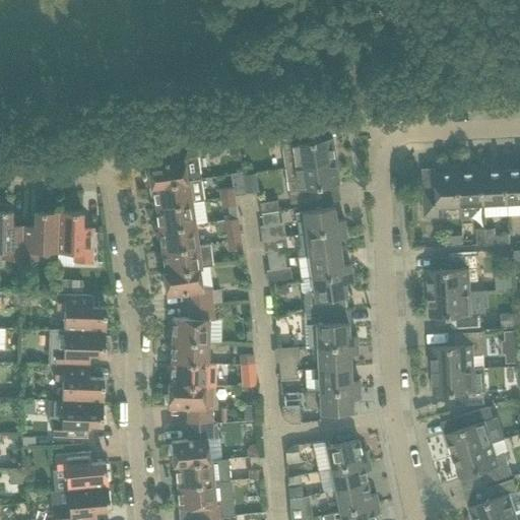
[(309,140),(307,128),(279,132),(284,168),(335,159),(331,137),(309,140)]
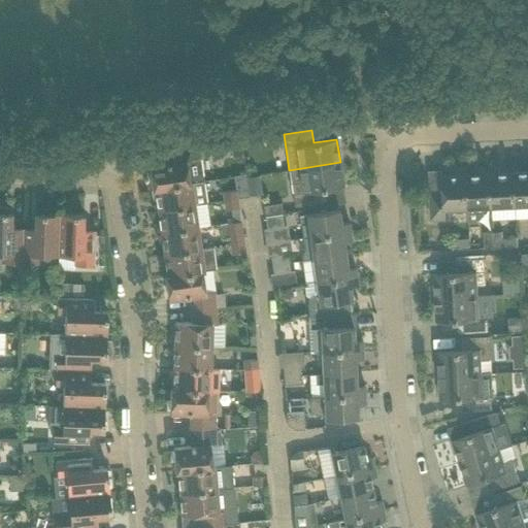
[(230,142),(233,159),(244,158),(241,141),(230,142)]
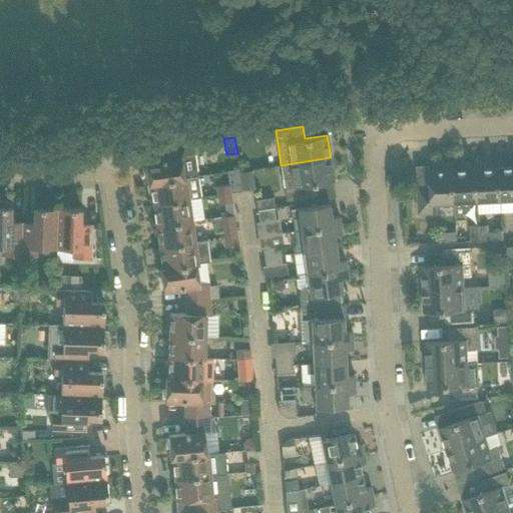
[(186,155),(184,144),(155,148),(156,160),(144,161),(148,184),(150,184),(150,182),(183,178),(183,177),(185,177),(197,176),(194,154),(186,155)]
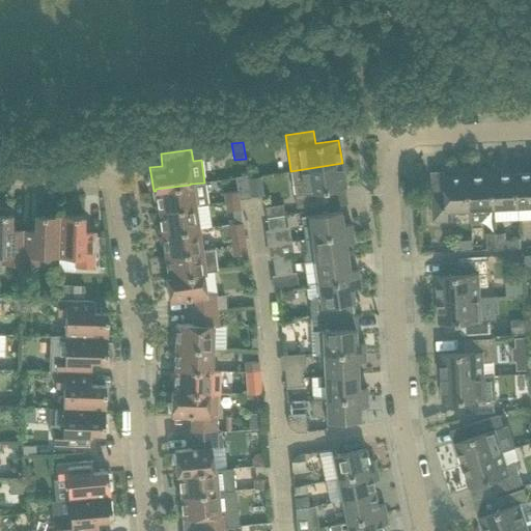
[(345,188),(342,163),(290,171),(292,184),(294,184),(298,207),(324,204),(322,192),(345,188)]
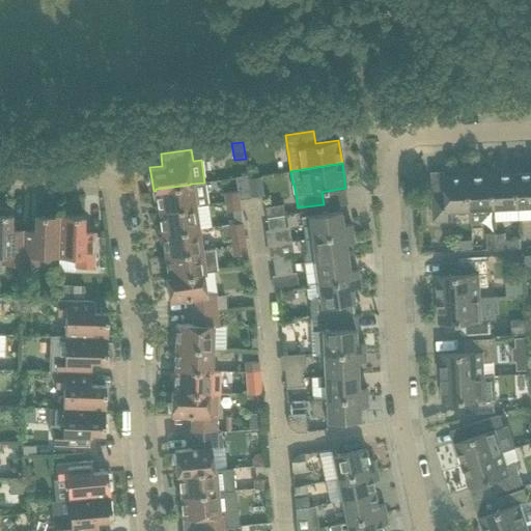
[(530,210),(530,166),(530,167),(530,173),(516,174),(519,207),(519,211),(530,210)]
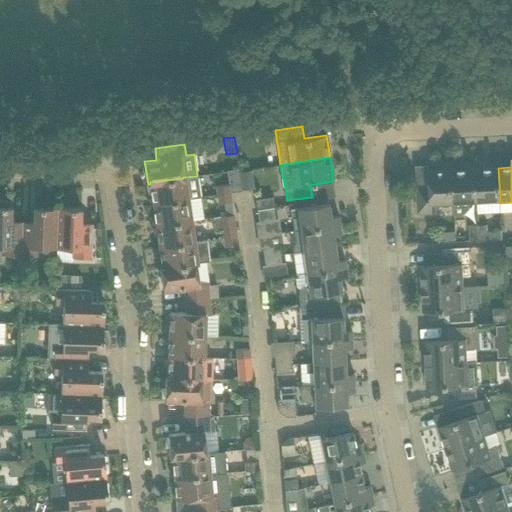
[(500,200),(498,168),(485,168),(484,162),(476,163),(478,201),(500,200)]
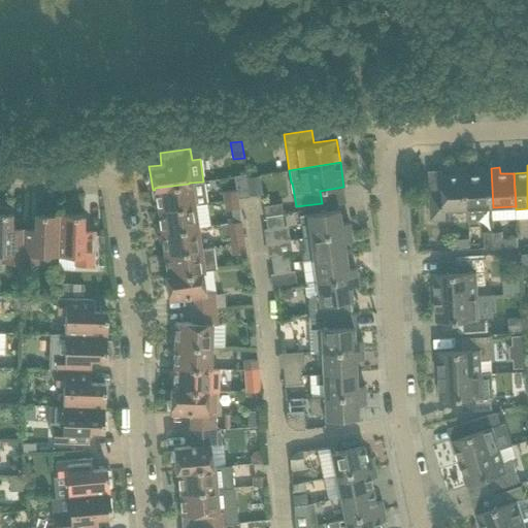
[(493,207),(491,168),(480,168),(480,174),(467,175),(468,209),(469,223),(477,222),(477,219),(481,219),(485,212),(484,208),(493,207)]
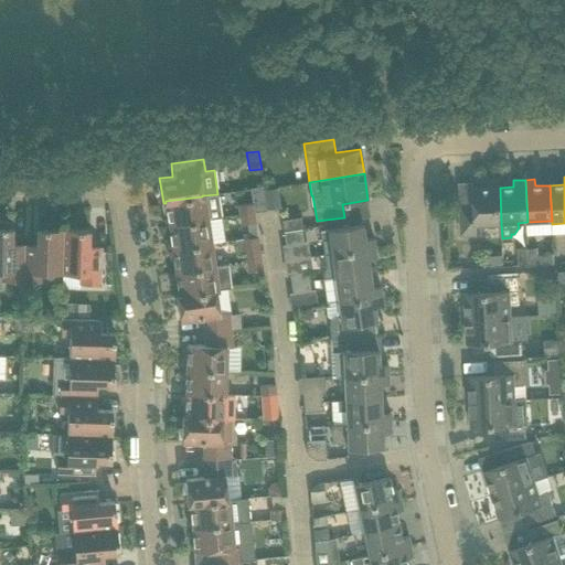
[(476,225),(501,224),(500,188),(499,181),(488,181),(489,188),(473,189),(473,206),(459,208),(461,236),(477,235),(476,225)]
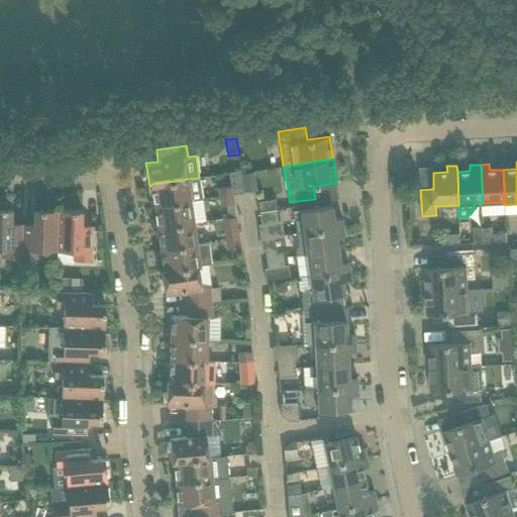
[(187,179),(185,179),(185,180),(151,184),(151,186),(154,206),(191,201),(202,200),(199,178),(187,179)]
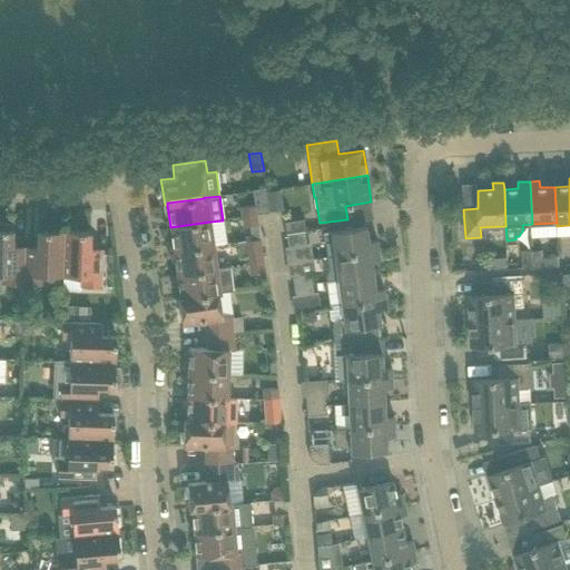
[(256,215),(254,205),(241,207),(242,217),(256,215)]
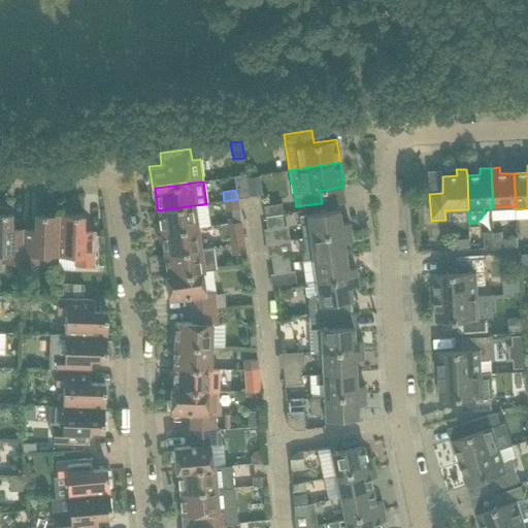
[(238,208),(237,199),(224,201),(225,210),(238,208)]
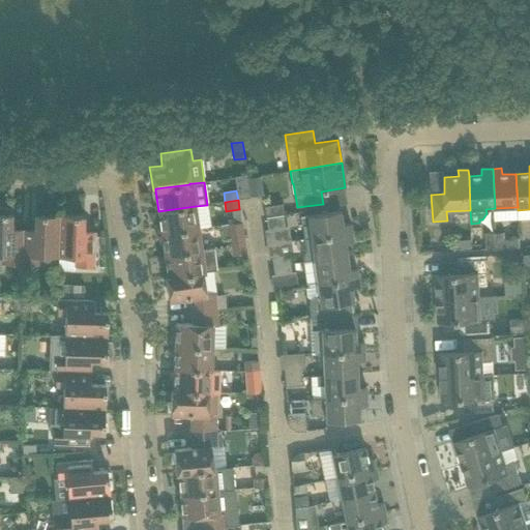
[(282,204),(264,207),(265,217),(283,215),(282,204)]
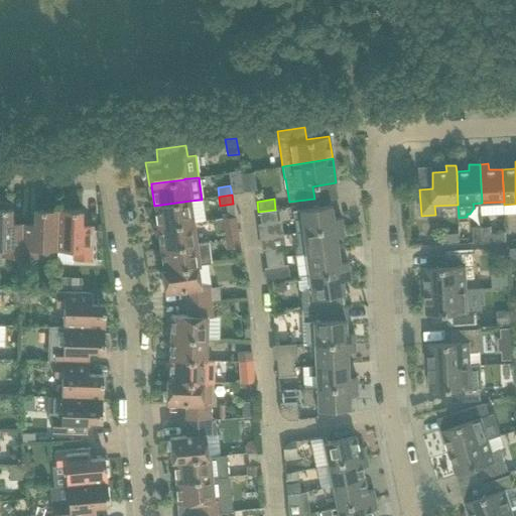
[(194,222),(190,201),(154,206),(157,227),(194,222)]
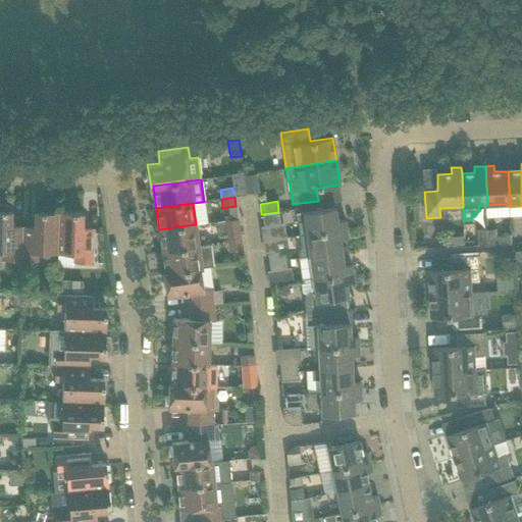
[(21,261),(22,226),(10,225),(11,211),(9,211),(9,207),(1,205),(0,204),(0,251),(2,252),(2,260),(21,261)]
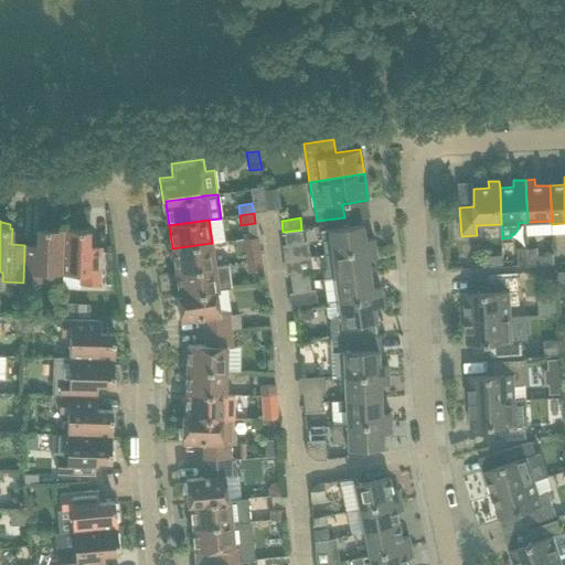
[(328,230),(320,231),(321,241),(322,241),(324,255),(374,248),(373,237),(364,240),(362,225),(341,227),(328,230)]
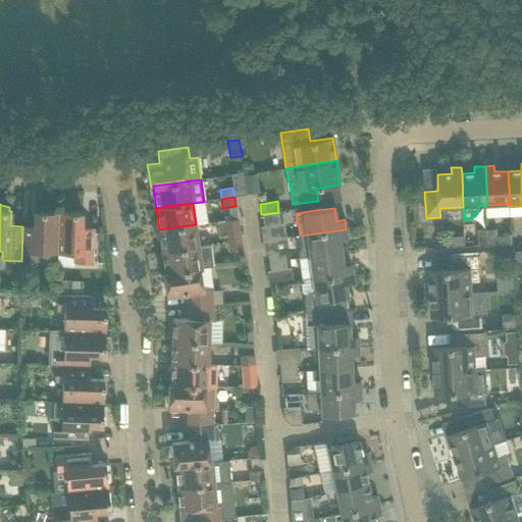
[(57,253),(58,213),(35,212),(35,226),(22,226),(21,261),(37,261),(37,253),(57,253)]
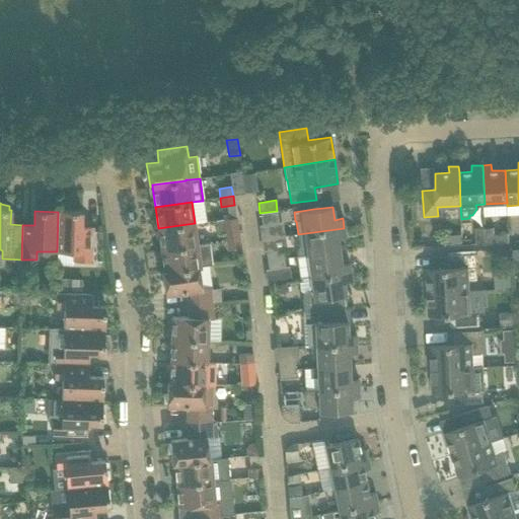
[(264,239),(281,236),(277,211),(260,213),(264,239)]
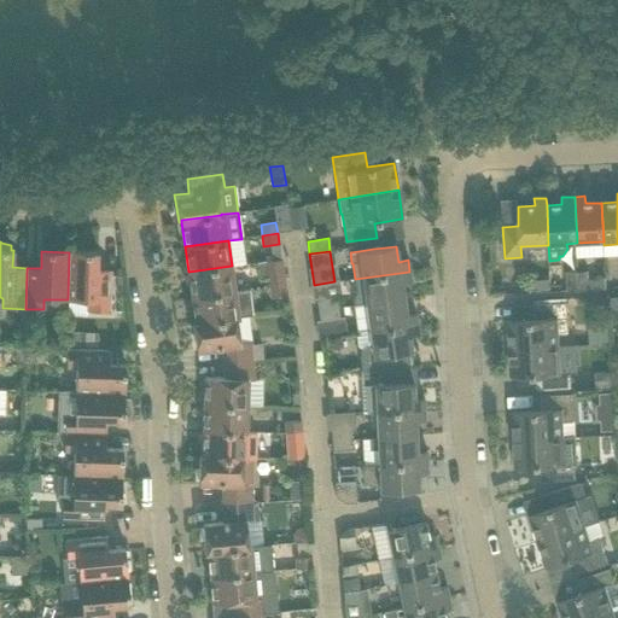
[(98,252),(69,252),(68,299),(87,301),(86,310),(110,312),(111,270),(97,270),(98,252)]
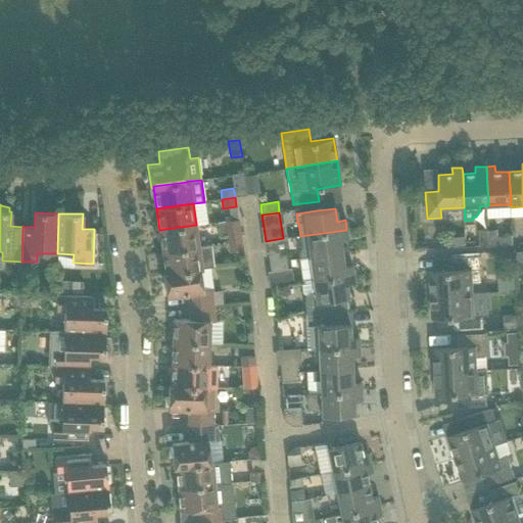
[(241,240),(238,220),(218,223),(220,235),(227,234),(228,242),(241,240)]
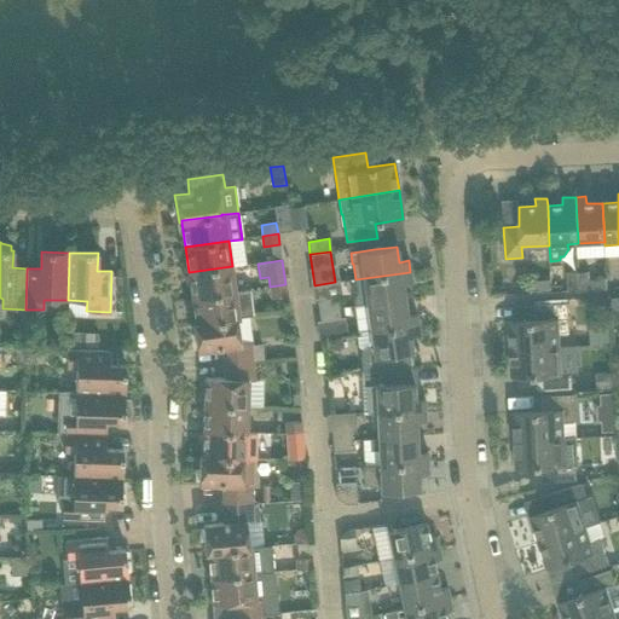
[(236,293),(232,266),(189,272),(192,299),(236,293)]
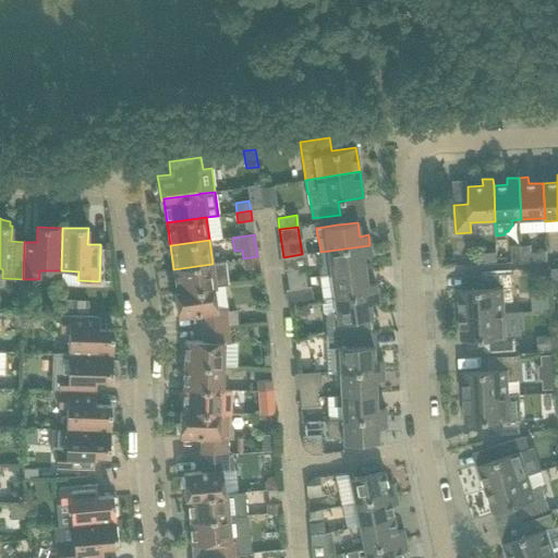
[(372,255),(370,245),(320,252),(323,266),(319,268),(319,270),(319,276),(330,275),(365,269),(363,256),(372,255)]
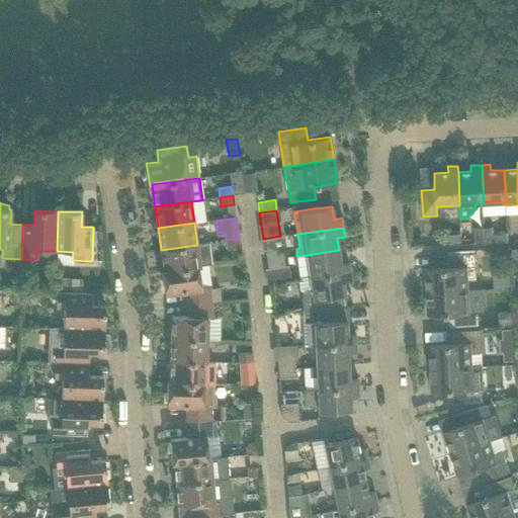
[(486,244),(485,228),(475,228),(475,244),(486,244)]
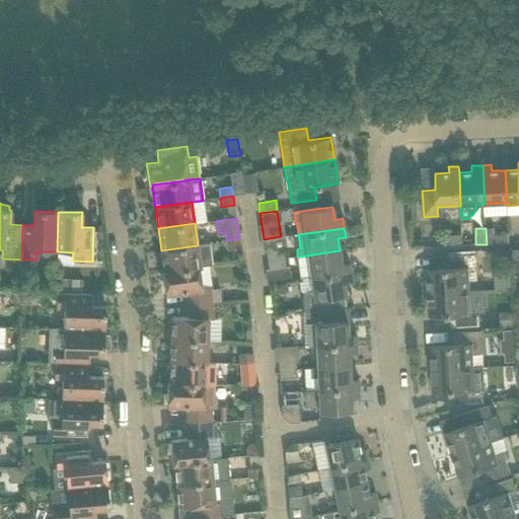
[(495,243),(495,228),(486,228),(487,244),(495,243)]
